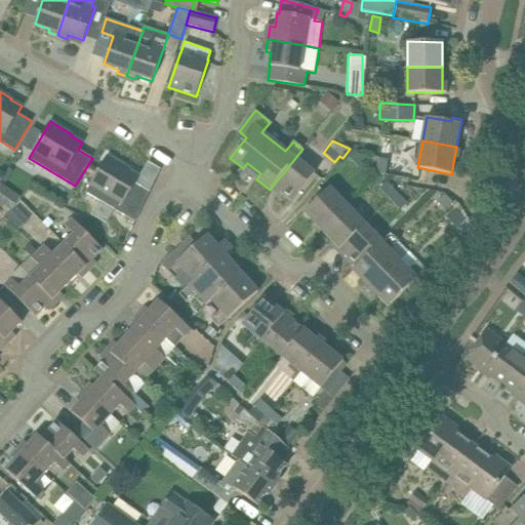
[(348,157),(358,167),(365,160),(354,150),(348,157)]
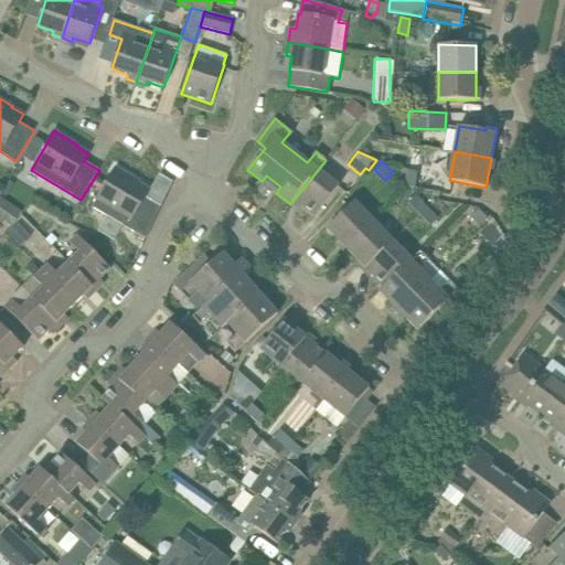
[(116,168),(105,187),(93,206),(146,238),(161,206),(146,198),(150,190),(138,182),(139,181),(116,168)]
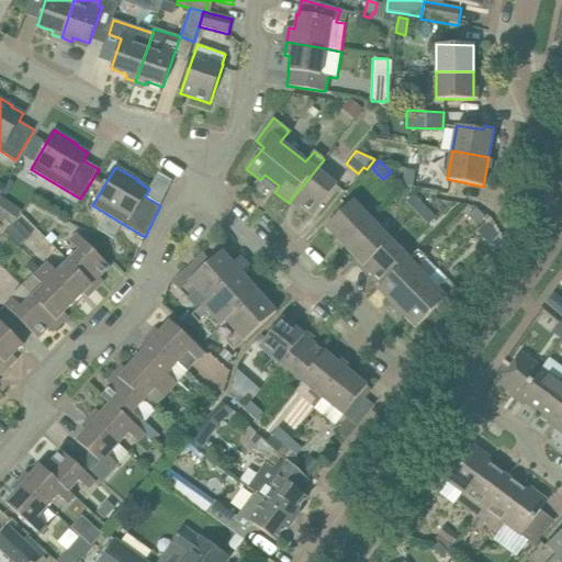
[(337,186),(316,169),(293,198),(314,215),(337,186)]
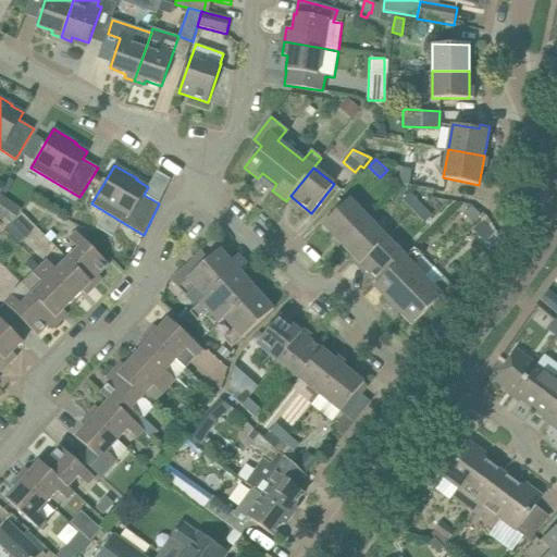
[(401,168),(399,183),(409,185),(411,170),(401,168)]
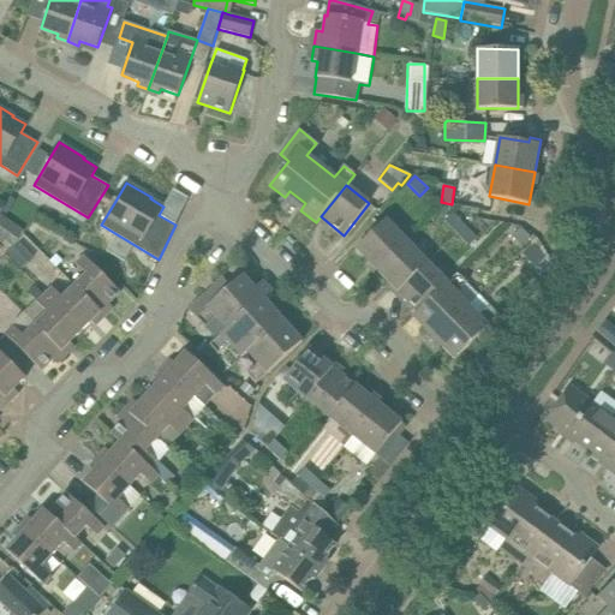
[(455,233),(464,225),(452,212),(443,221),(455,233)]
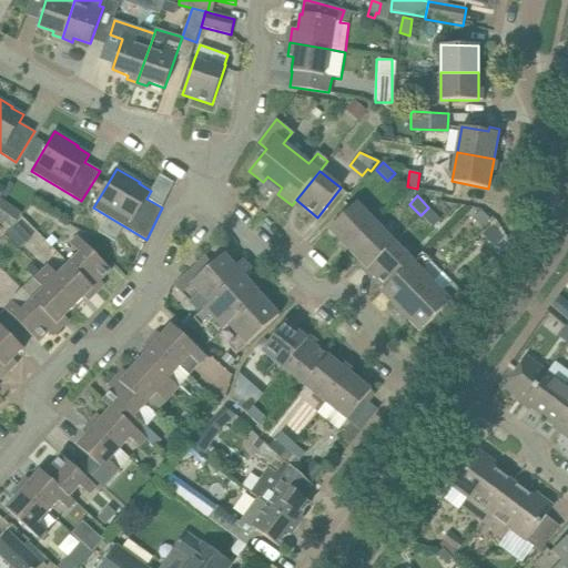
[(355,204),(330,230),(348,250),(375,224),(355,204)]
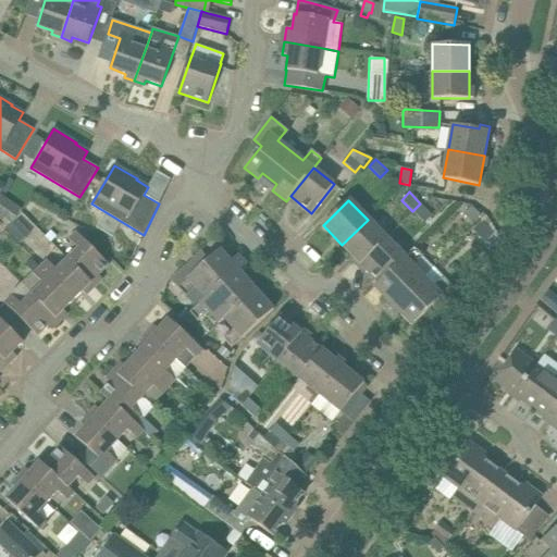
[(420,203),(412,211),(424,223),(432,214),(420,203)]
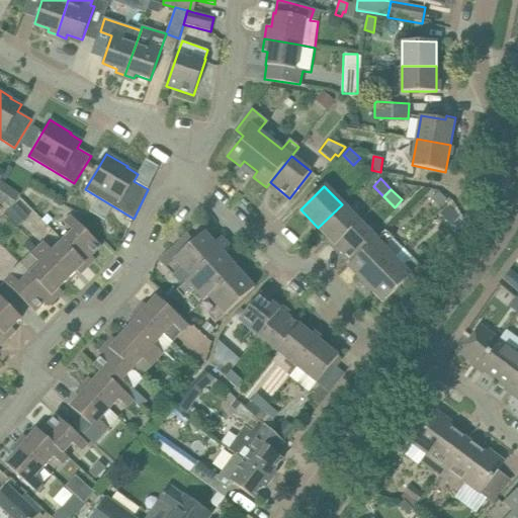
[(430,198),(441,209),(448,201),(437,191),(430,198)]
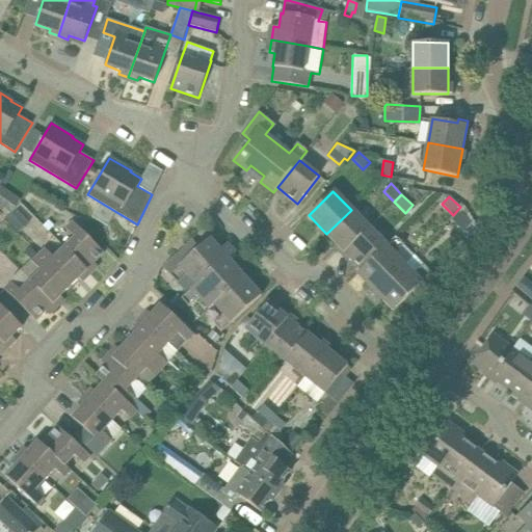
[(351,210),(326,234),(344,251),(369,228),(351,210)]
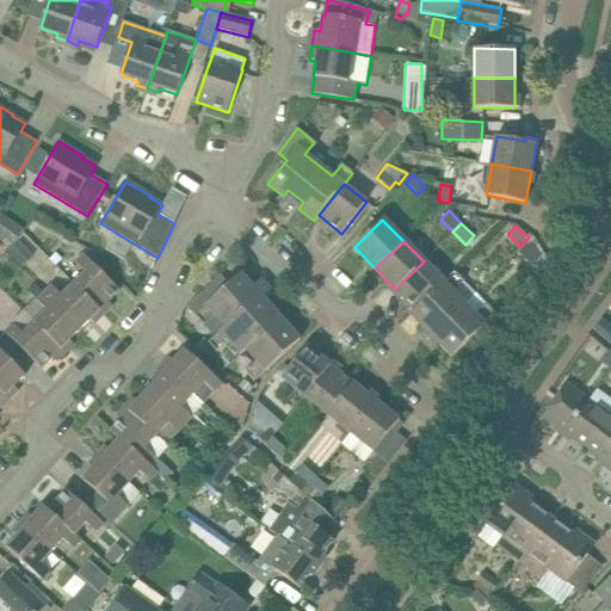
[(86,273),(74,284),(104,314),(112,306),(109,302),(119,290),(84,254),(75,263),(86,273)]
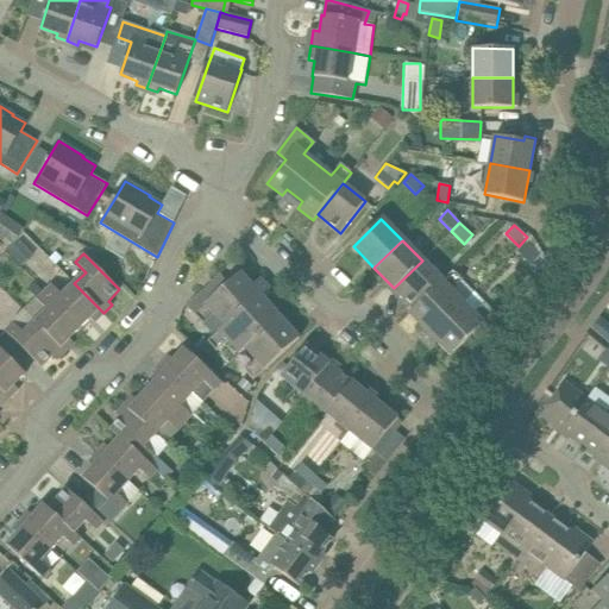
[(422,261),(394,288),(414,308),(443,281),(422,261)]
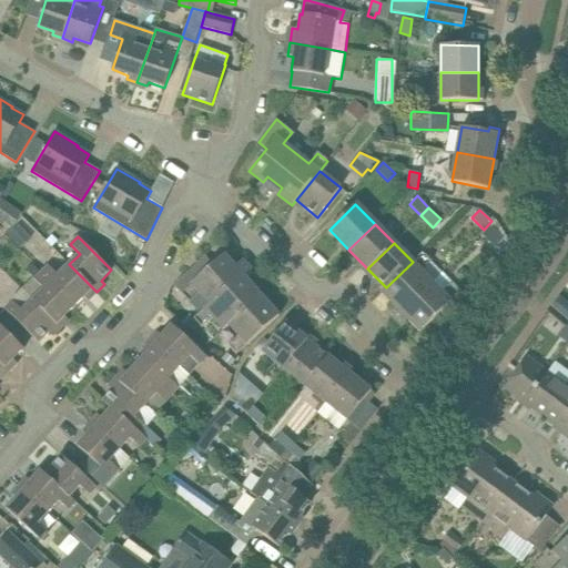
[(386,287),(382,292),(394,305),(399,301),(413,314),(407,318),(421,332),(440,312),(447,320),(468,298),(453,283),(442,293),(421,272),(432,261),(423,252),(413,262),(386,287)]
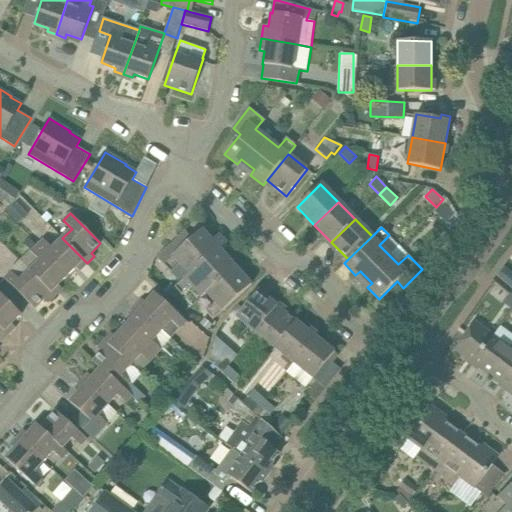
[(157,257),(170,272),(179,264),(188,273),(173,286),(174,287),(182,295),(191,287),(201,297),(205,293),(214,302),(205,311),(213,320),(252,284),(241,272),(236,277),(208,246),(213,241),(202,229),(192,238),(186,231),(157,257)]
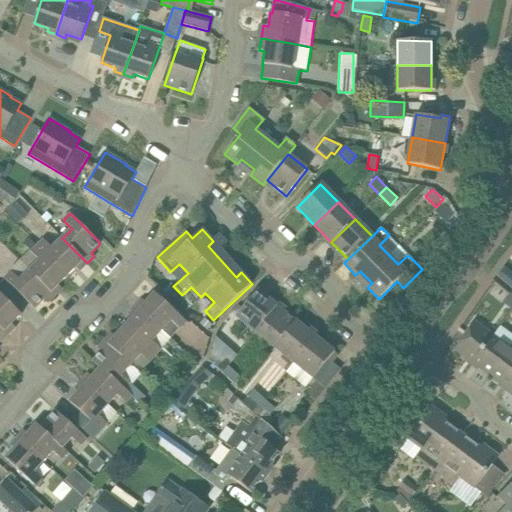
[(29,238),(23,243),(31,251),(37,246),(29,238)]
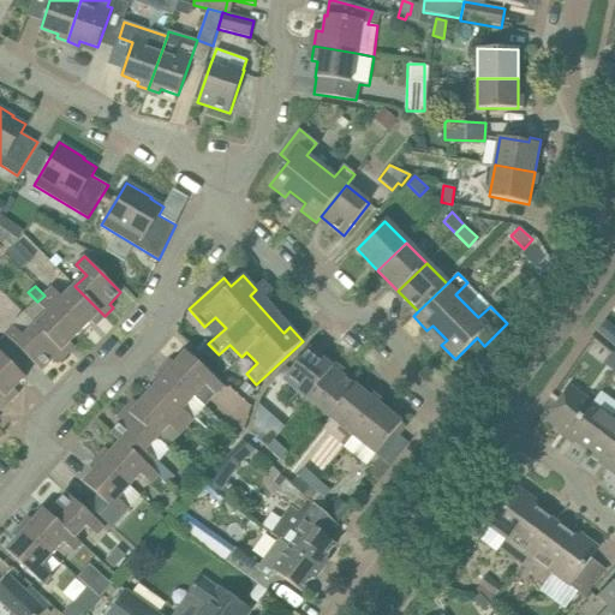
[(52,288),(45,296),(81,332),(91,321),(96,326),(105,316),(75,286),(63,298),(52,288)]
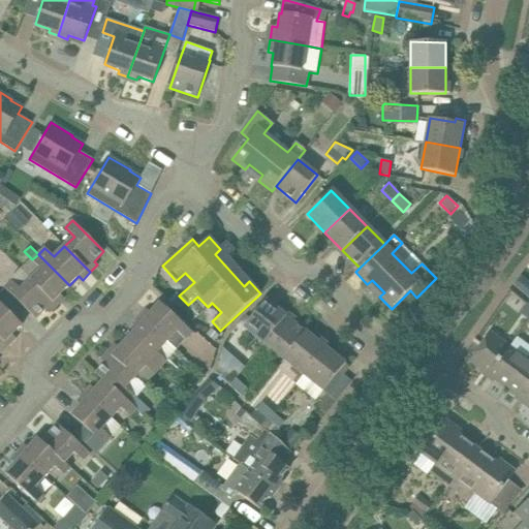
[(40,270),(31,280),(57,306),(64,298),(60,294),(69,285),(38,254),(32,259),(31,260),(40,270)]
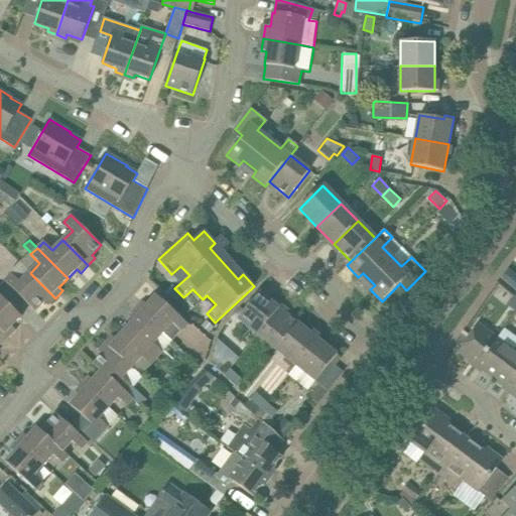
[(55,298),(30,273),(19,283),(11,274),(5,280),(35,310),(44,301),(48,305),(55,298)]
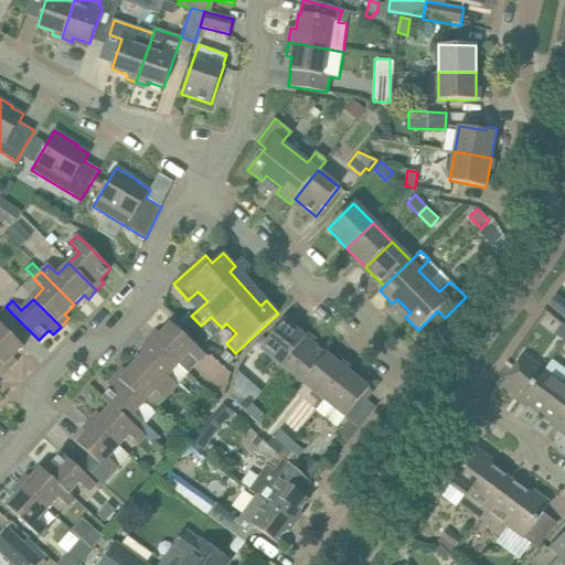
[(189,313),(181,320),(184,324),(192,317),(191,316),(189,313)]
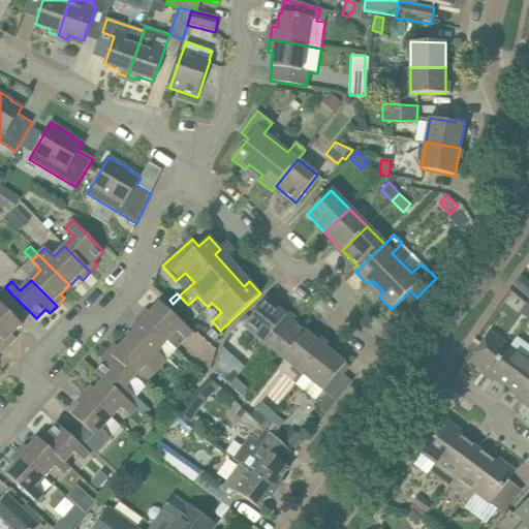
[(244,328),(265,344),(287,316),(267,300),(244,328)]
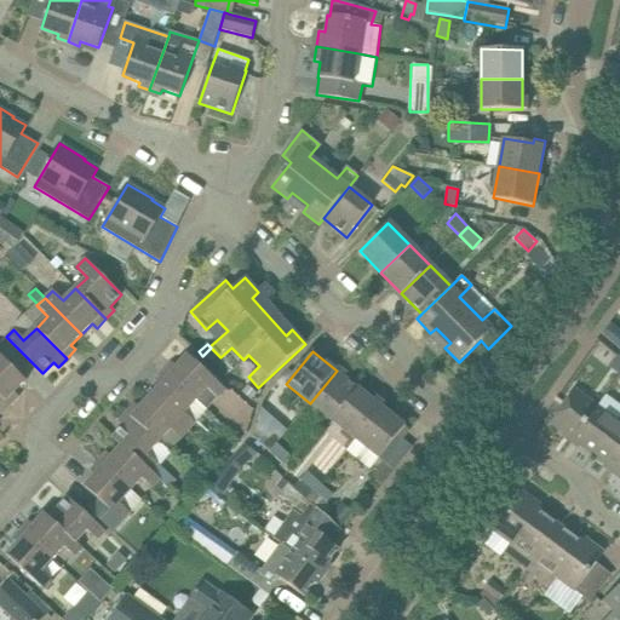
[(0,395),(10,406),(19,396),(15,392),(26,380),(0,354),(0,395)]
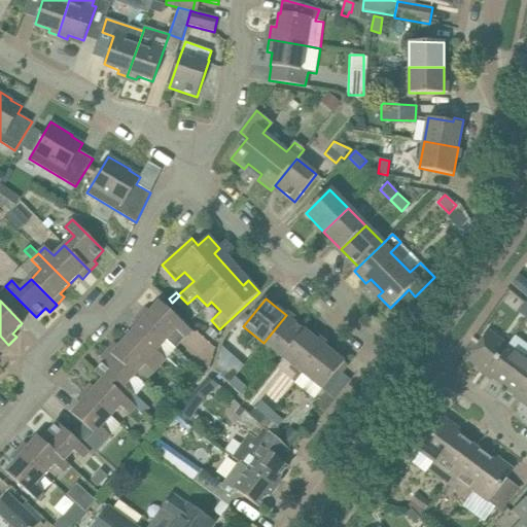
[(146,308),(139,316),(166,340),(176,328),(185,337),(191,330),(160,302),(150,312),(146,308)]
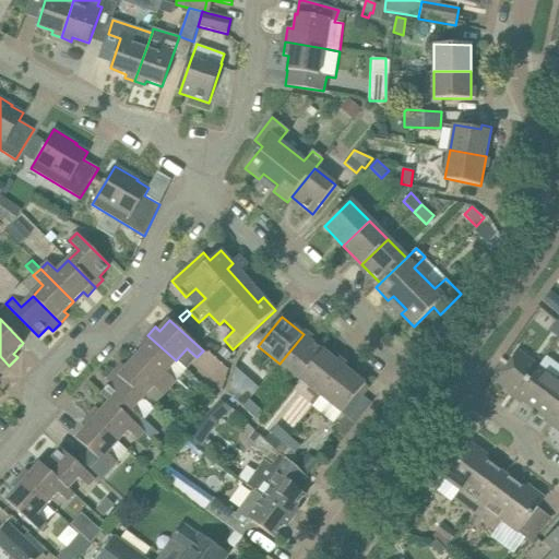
[(280,364),(301,381),(325,352),(304,334),(280,364)]
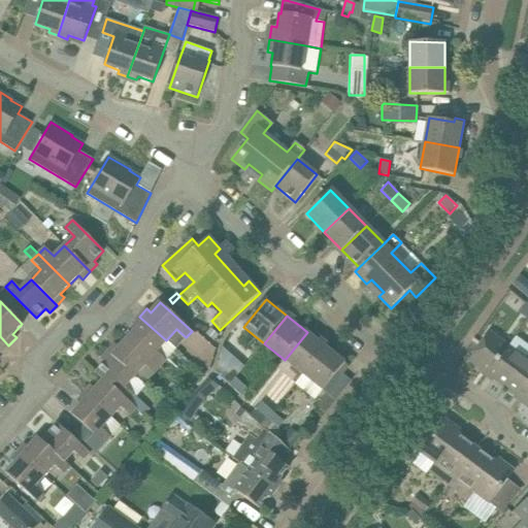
[(136,328),(128,337),(160,366),(175,350),(166,340),(139,317),(132,324),(136,328)]
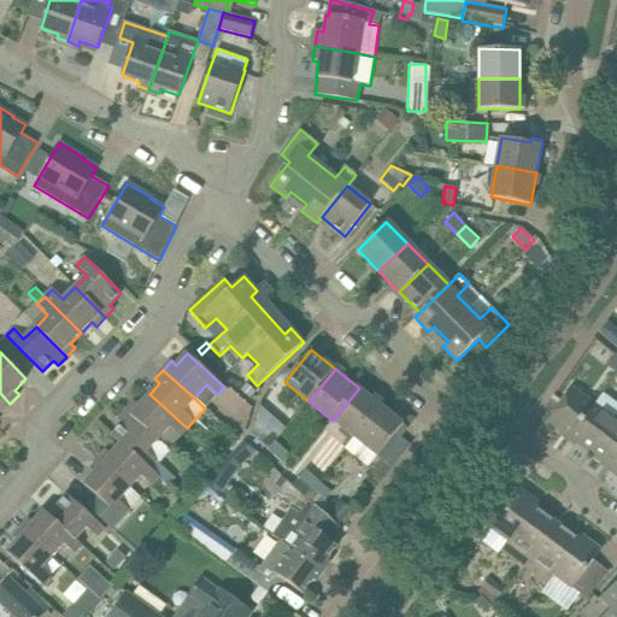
[(247,383),(241,389),(251,398),(256,392),(247,383)]
